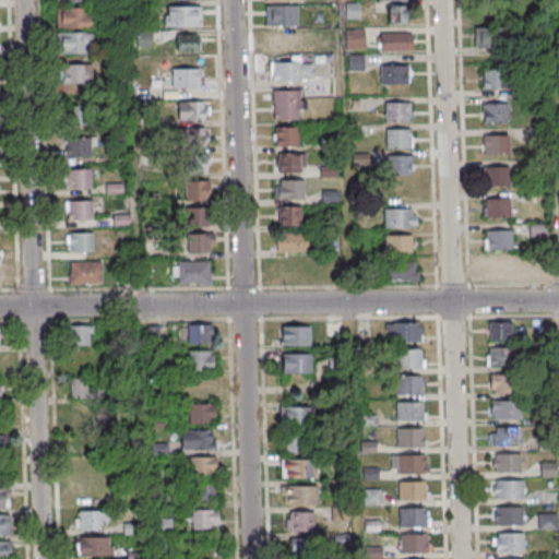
[(476,1),(476,19),(503,19),(503,1),(476,1)]
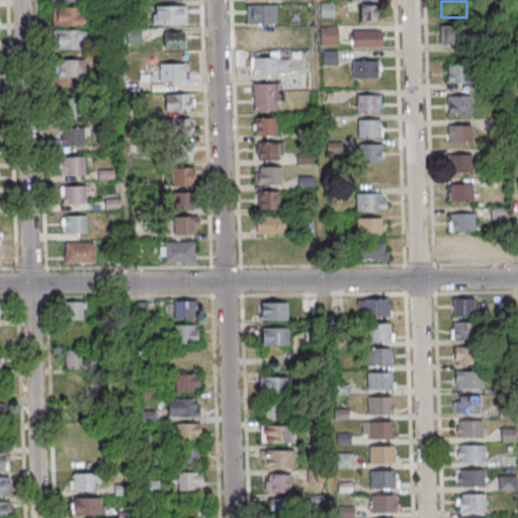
[(248,6),(278,5),(278,24),(249,24),(248,6)]
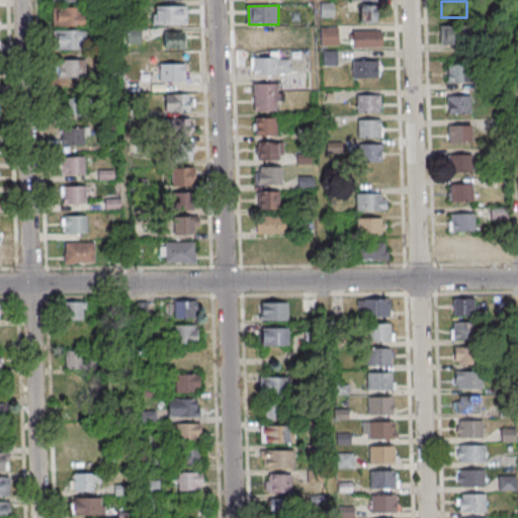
[(358,21),(377,21),(377,5),(358,5),(358,21)]
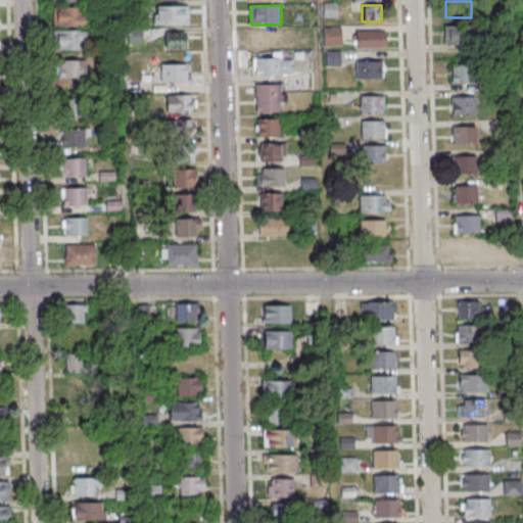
[(154,6),(154,25),(188,25),(188,6),(154,6)]
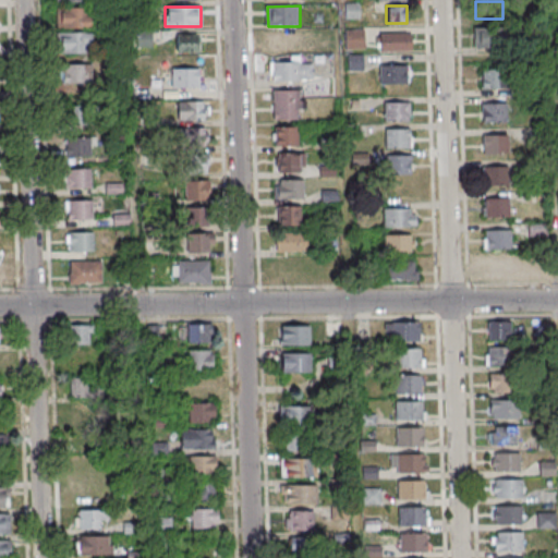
[(59,9),(93,8),(93,28),(59,28),(59,9)]
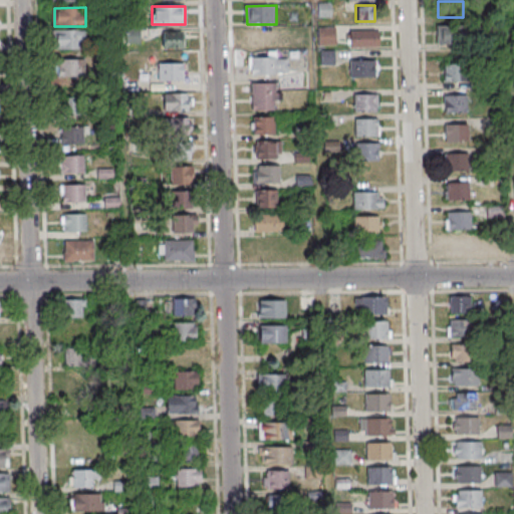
[(456,25),(436,25),(436,43),(456,43),(456,25)]
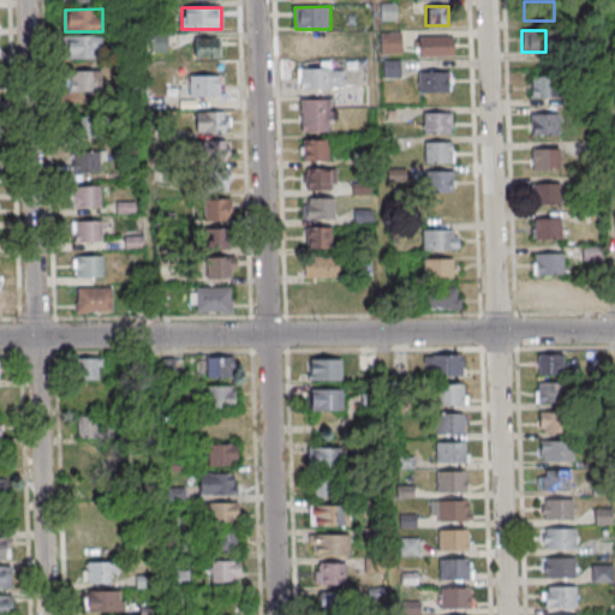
[(321,52),(321,33),(294,33),(294,52),(321,52)]
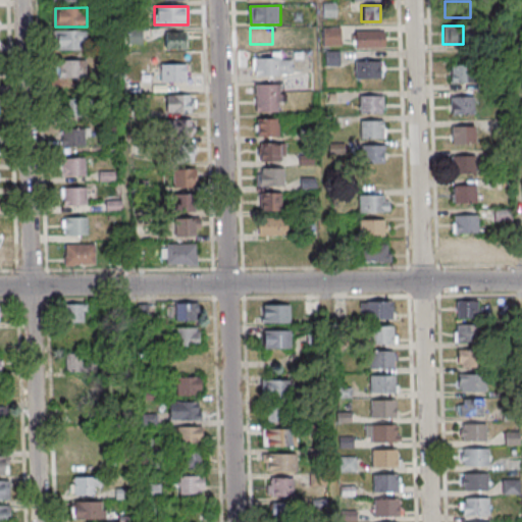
[(322,45),(340,45),(340,28),(322,28),(322,45)]
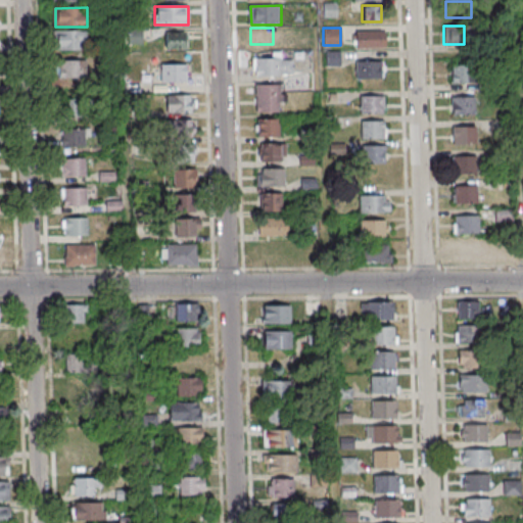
[(55,32),(88,31),(88,49),(56,50),(55,32)]
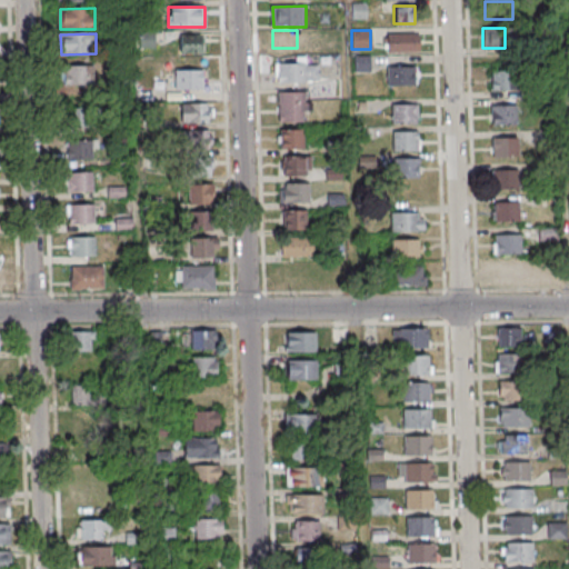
[(418,33),(386,33),(386,51),(418,51),(418,33)]
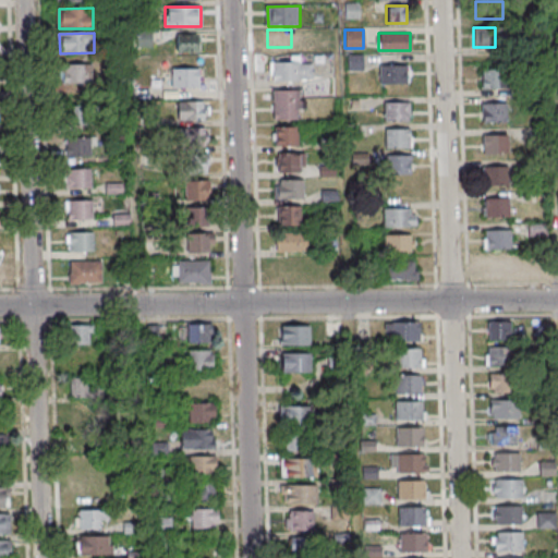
[(199,34),(176,34),(176,51),(199,51),(199,34)]
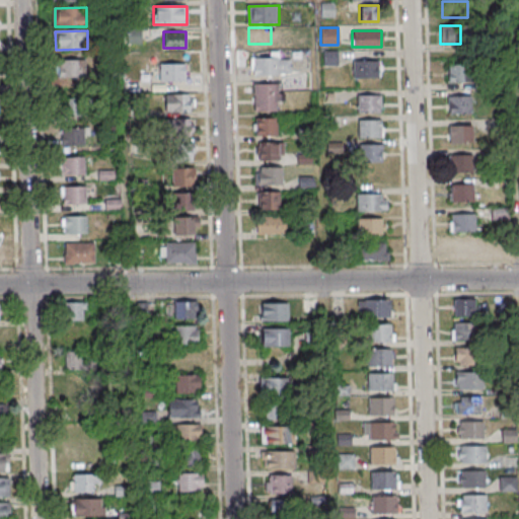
[(254,59),(281,58),(282,76),(255,77),(254,59)]
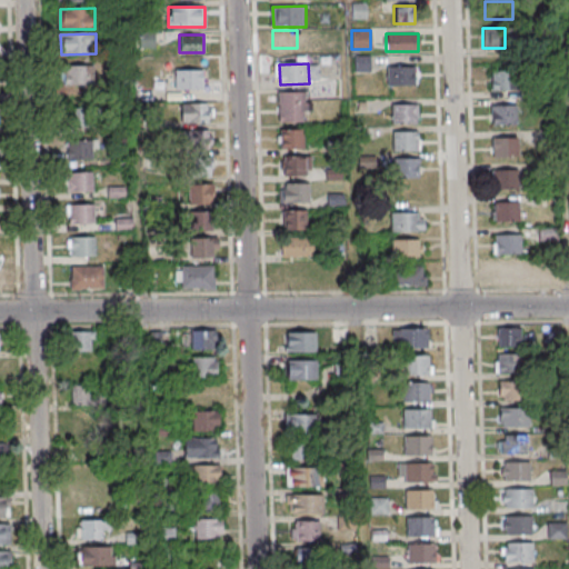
[(68,66),(93,66),(93,85),(68,85),(68,66)]
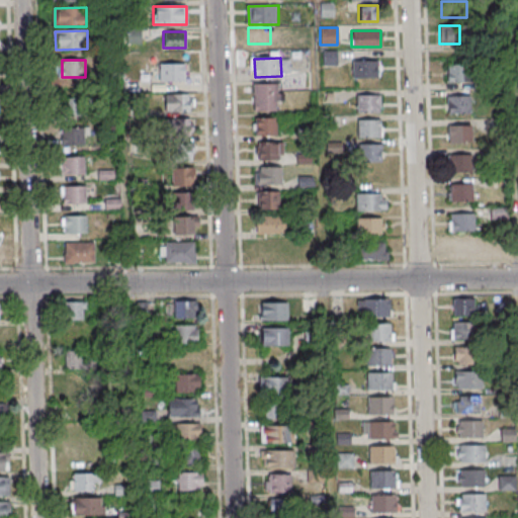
[(355,62),(377,61),(378,79),(355,79),(355,62)]
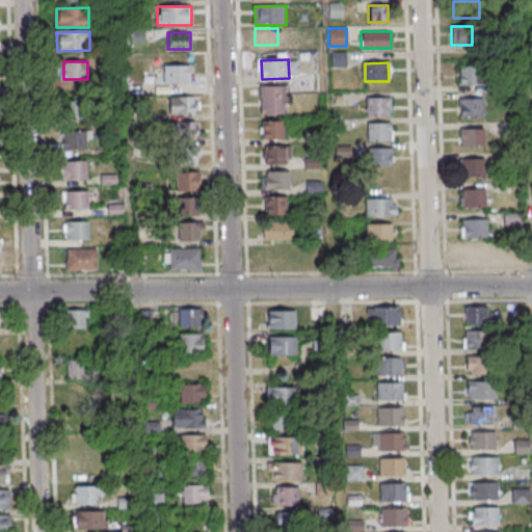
[(191,64),(163,64),(163,83),(191,83),(191,64)]
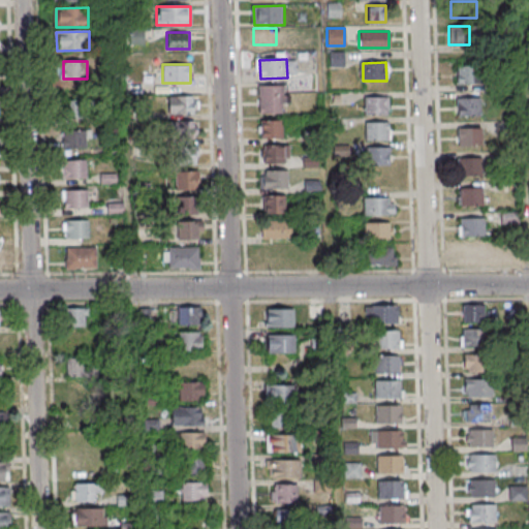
[(459,67),(481,66),(483,85),(459,85),(459,67)]
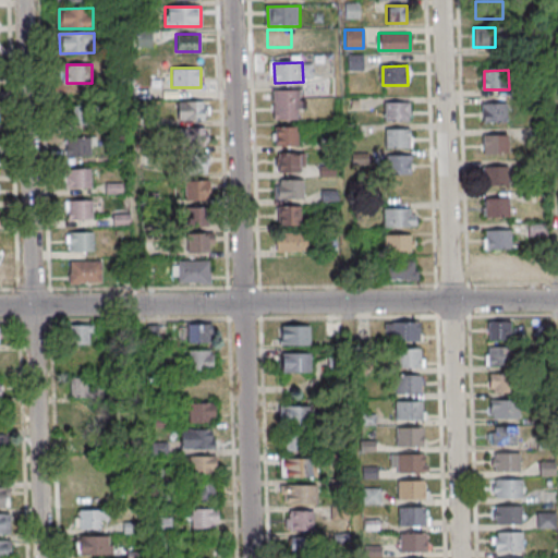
[(275,92),(300,92),(301,101),(308,101),(308,110),(300,110),(301,121),(276,121),(275,92)]
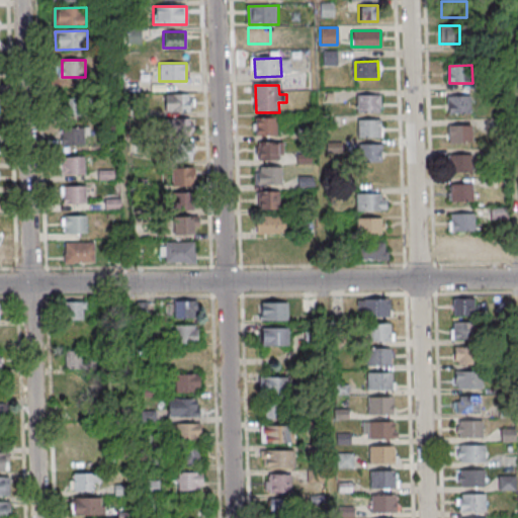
[(164,113),(190,113),(190,94),(164,94),(164,113)]
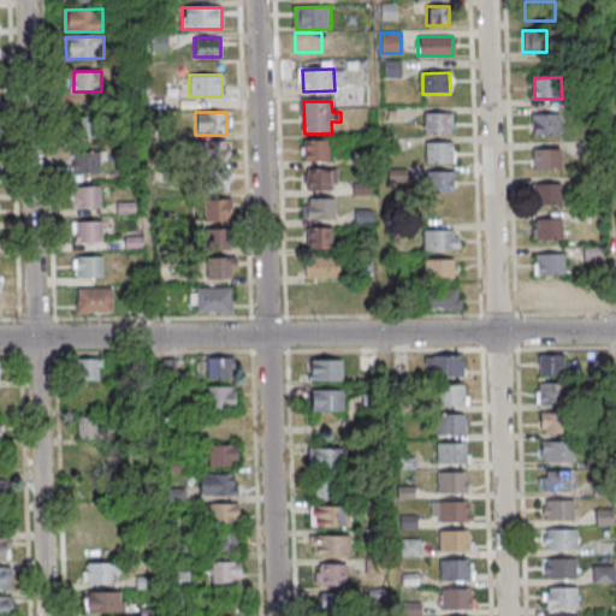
[(427,114),(454,114),(455,135),(427,136),(427,114)]
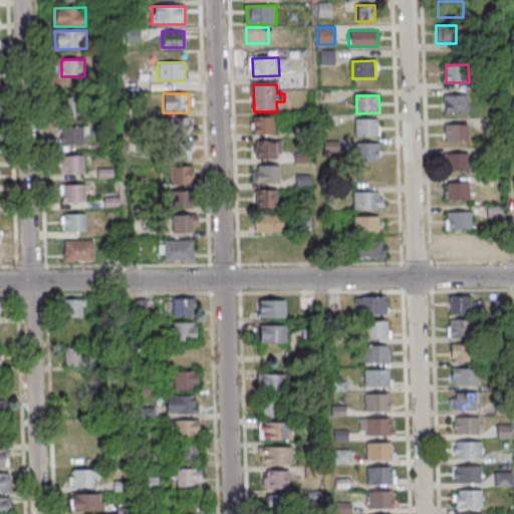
[(447,96),(469,95),(470,113),(447,113),(447,96)]
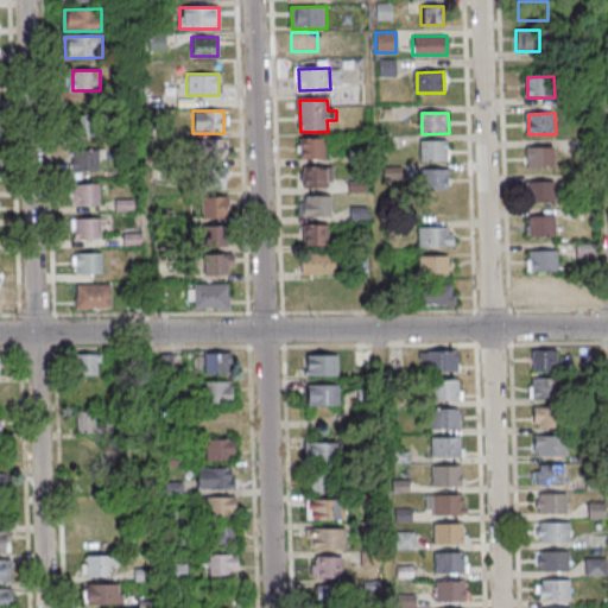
[(73,116),(100,116),(100,137),(73,137),(73,116)]
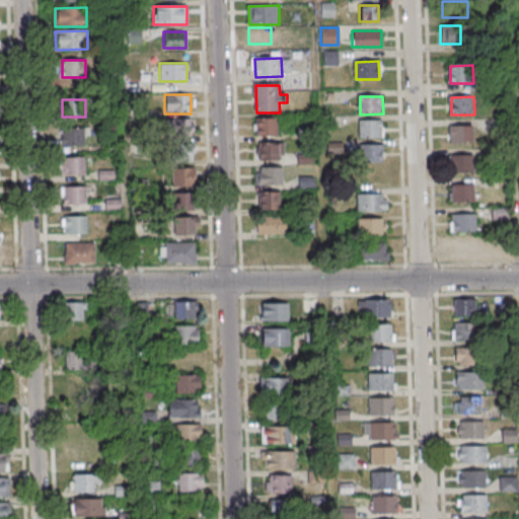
[(257,120),(280,119),(280,136),(258,137),(257,120)]
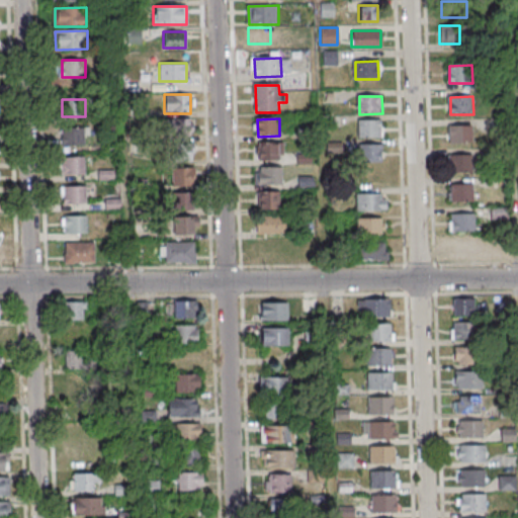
[(191,119),(165,119),(165,135),(191,135),(191,119)]
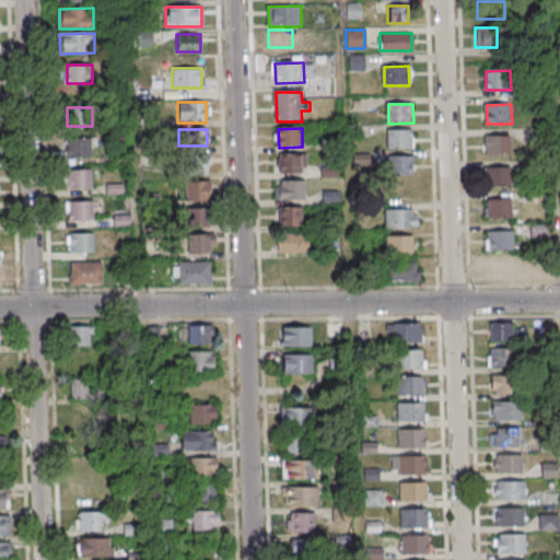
[(388,131),(413,130),(413,150),(389,150),(388,131)]
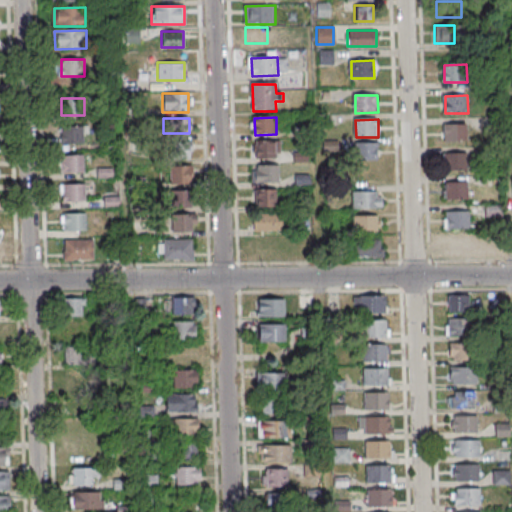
[(446,125),(468,125),(469,142),(446,143),(446,125)]
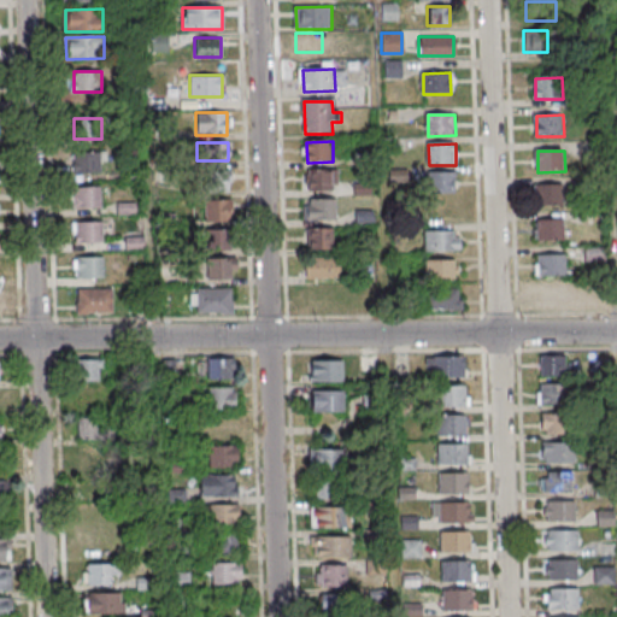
[(76,153),(103,153),(104,175),(76,175),(76,153)]
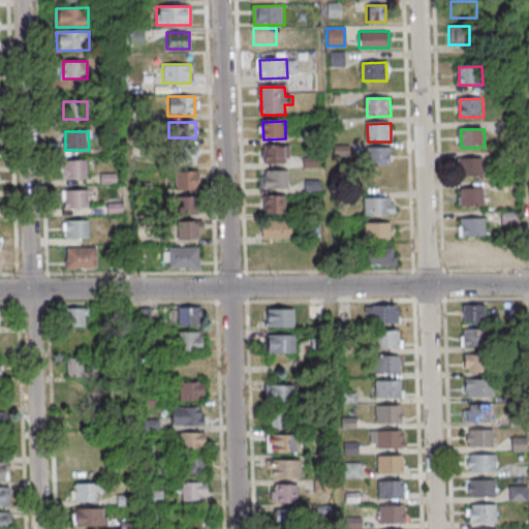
[(173,164),(196,164),(196,147),(173,147),(173,164)]
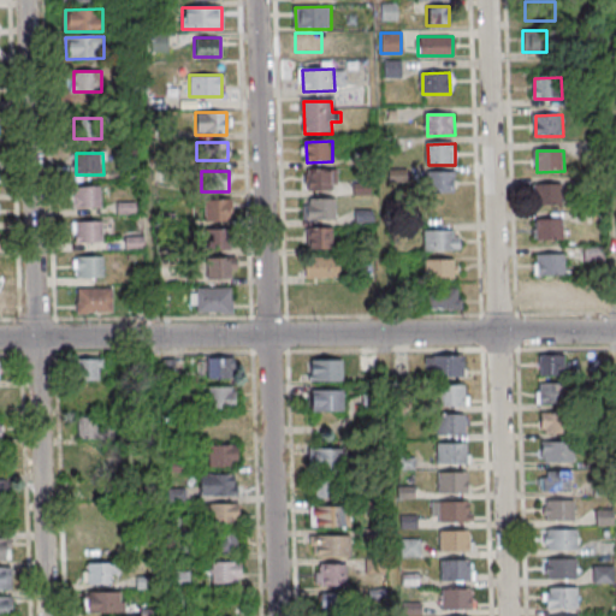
[(309,171),(336,171),(337,191),(309,191),(309,171)]
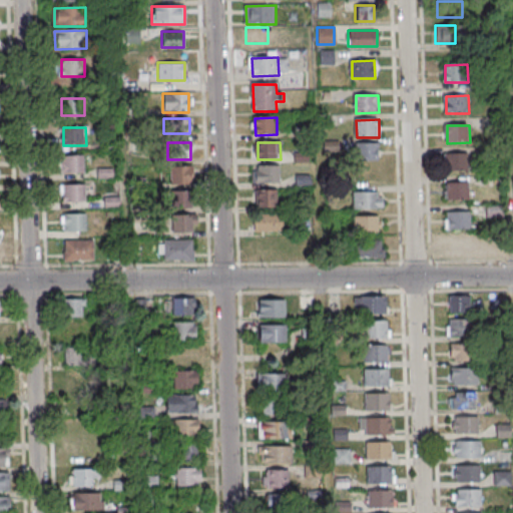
[(358,144),(380,143),(381,161),(358,161),(358,144)]
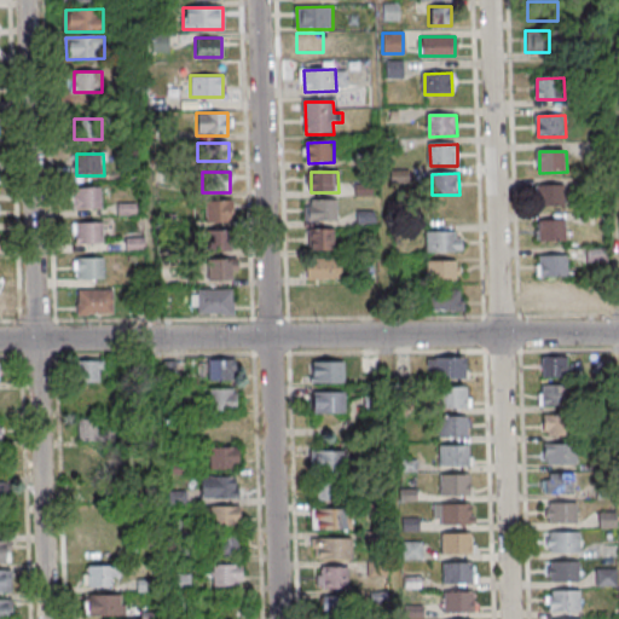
[(539,186),(566,186),(567,207),(539,208),(539,186)]
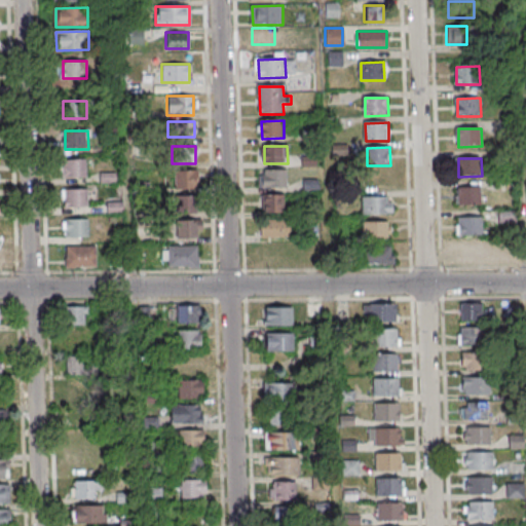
[(66,160),(89,159),(89,178),(66,179),(66,160)]
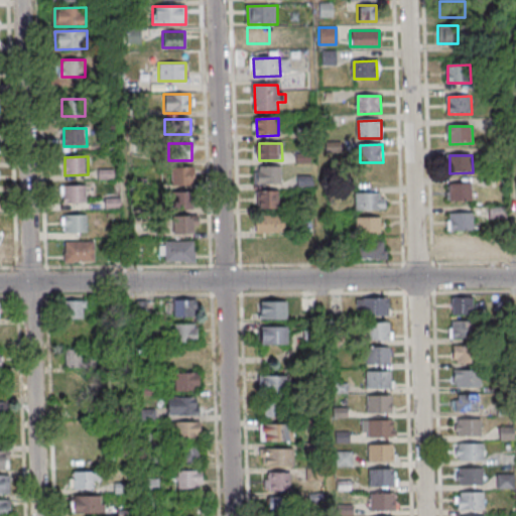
[(260,167),(282,166),(283,184),(260,184),(260,167)]
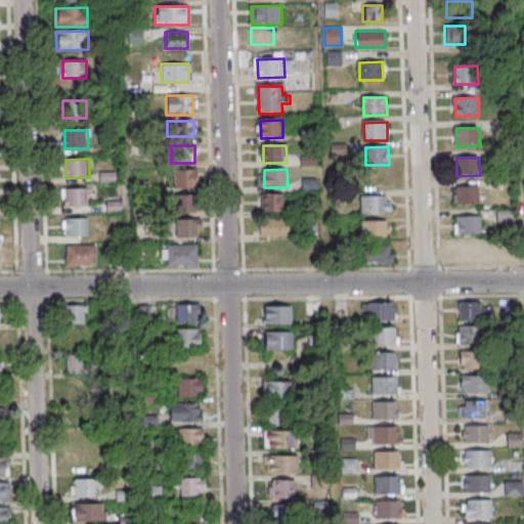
[(195,170),(172,170),(172,188),(195,188),(195,170)]
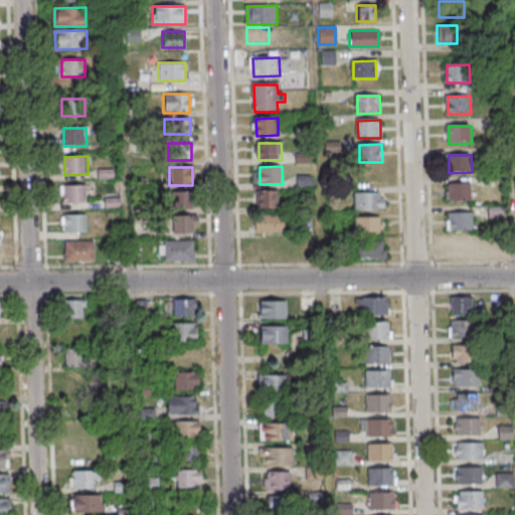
[(450,185),(472,184),(473,201),(450,202),(450,185)]
